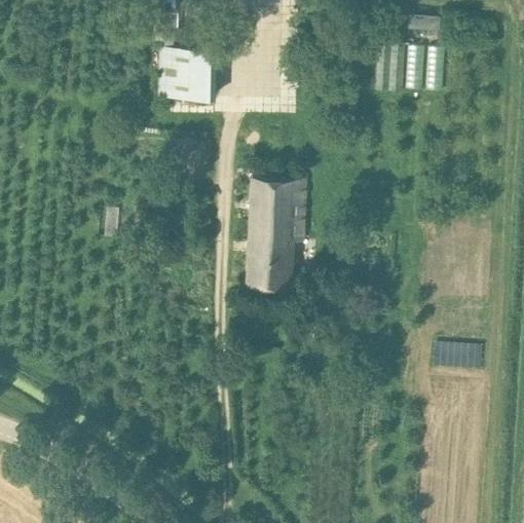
[(151,0),(150,42),(161,42),(162,42),(163,14),(163,1),(151,0)]
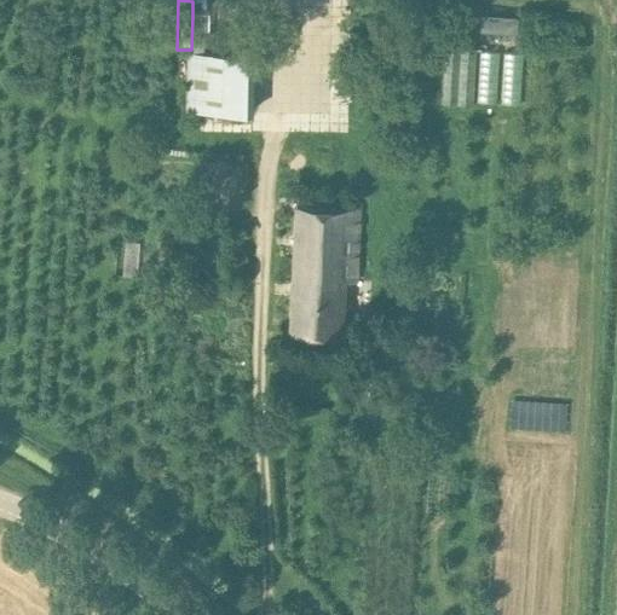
[(476,18),(474,35),(515,38),(517,21),(476,18)]
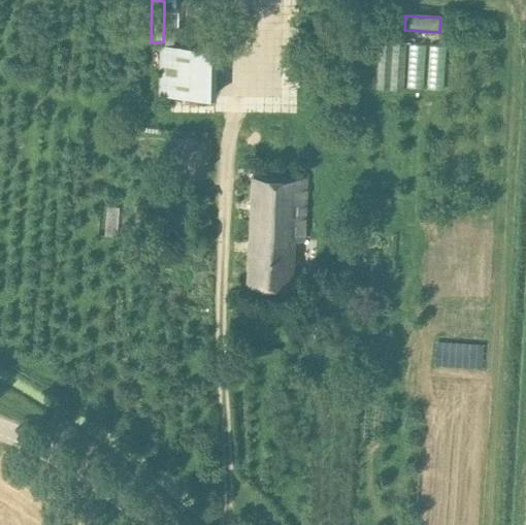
[(173,29),(172,42),(173,42),(214,43),(214,30),(176,29),(173,29)]
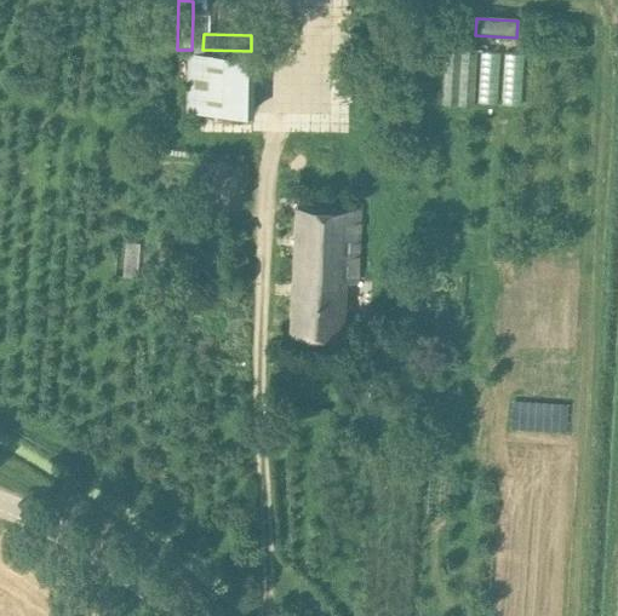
[(522,107),(524,53),(451,51),(448,104),(522,107)]
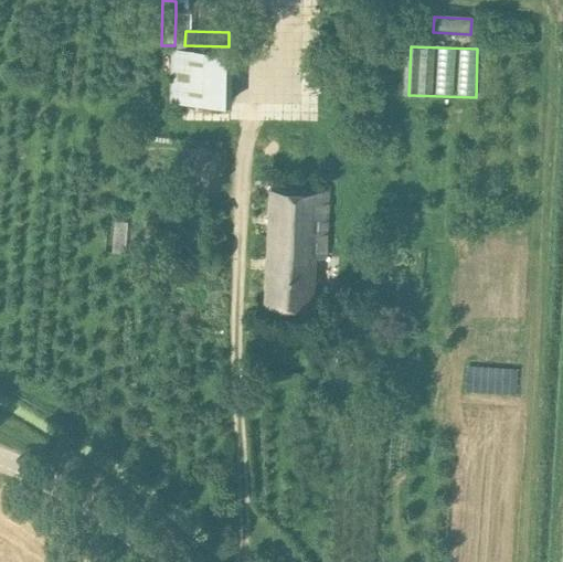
[(233,107),(233,52),(170,51),(169,106),(233,107)]
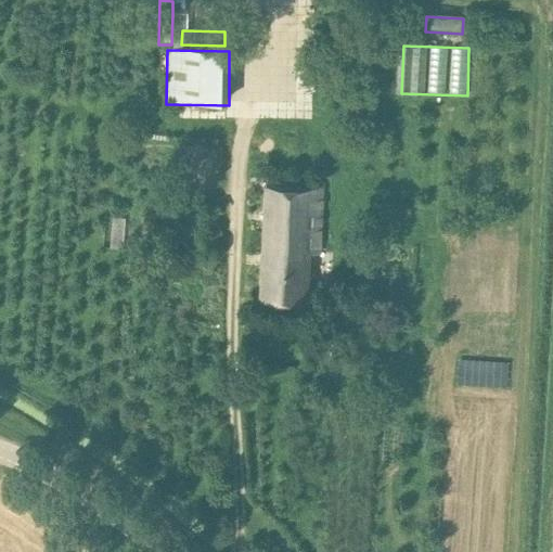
[(264,188),(260,244),(275,245),(274,260),(281,261),(279,300),(304,302),(306,255),(317,255),(320,190),(264,188)]
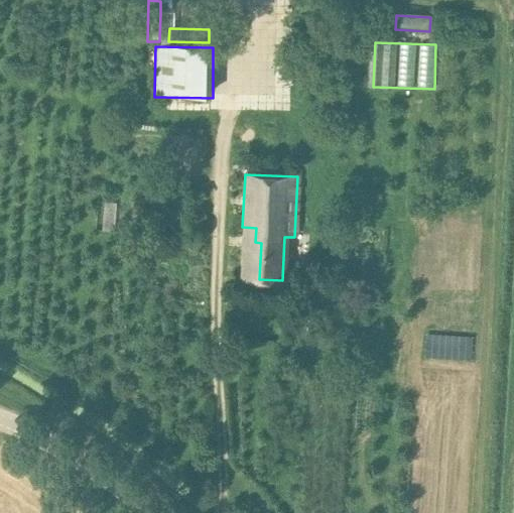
[(166,239),(197,241),(199,202),(169,200),(166,239)]
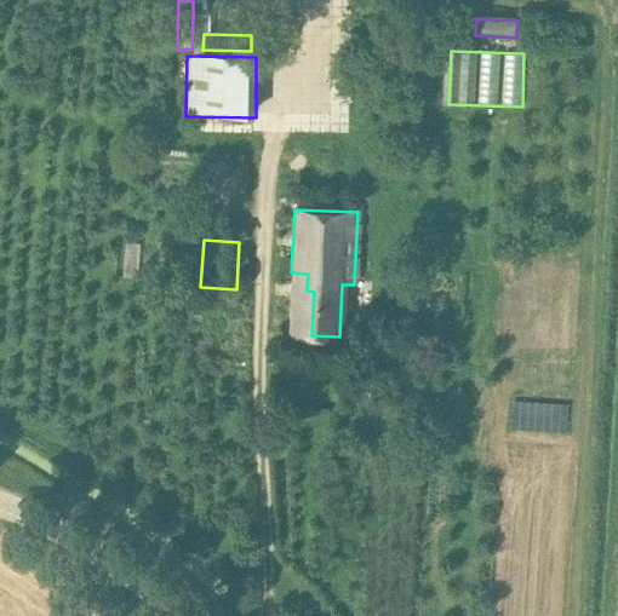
[(125,243),(124,277),(138,278),(139,245),(125,243)]
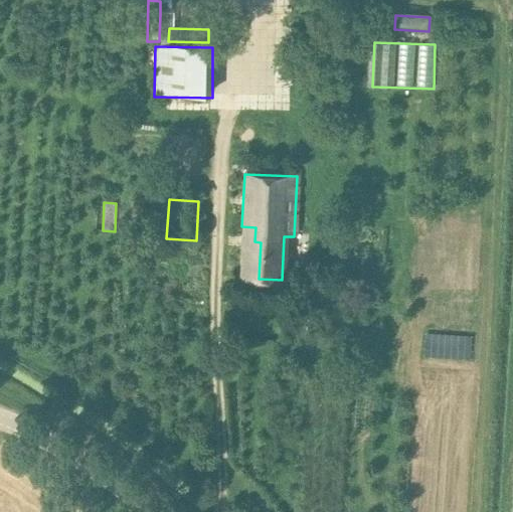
[(241,226),(239,278),(259,279),(261,242),(254,241),(255,227),(241,226)]
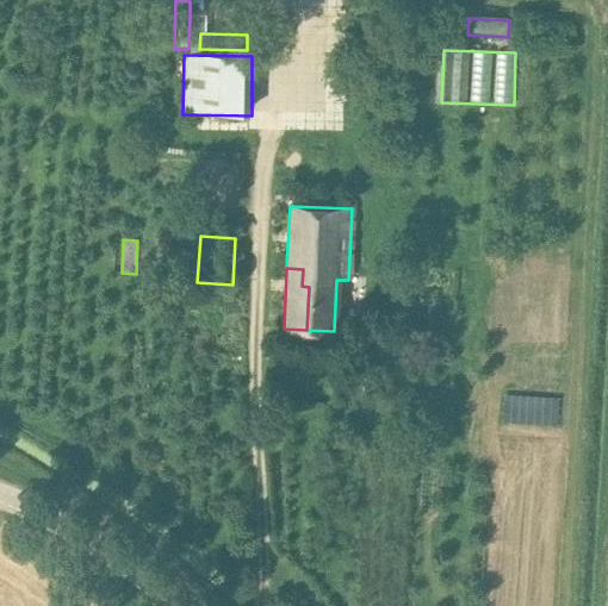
[(504,398),(504,426),(560,428),(560,399),(504,398)]
